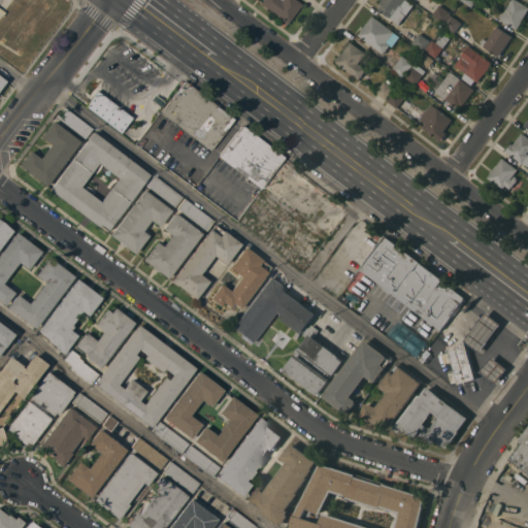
[(295,0),(301,4),(287,24),(286,24),(283,22),(284,22),(260,3),(263,0),(295,0)]
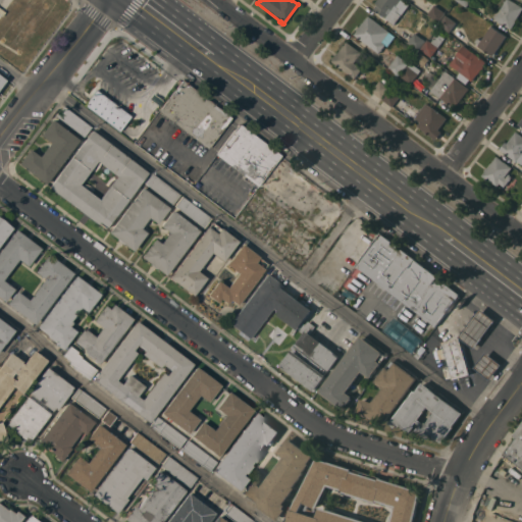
[(376,0),(403,0),(409,4),(395,23),(386,17),(374,8),(377,4),(375,2),(376,0)]
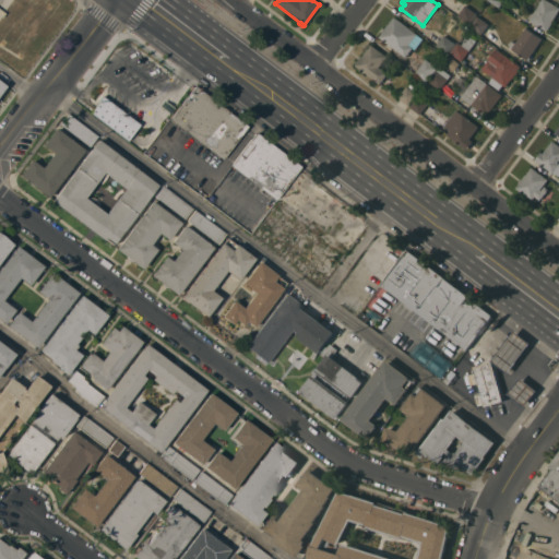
[(549,0),(558,6),(558,8),(551,22),(552,22),(547,31),(530,20),(531,19),(528,18),(531,13),(533,14),(542,0),(549,0)]
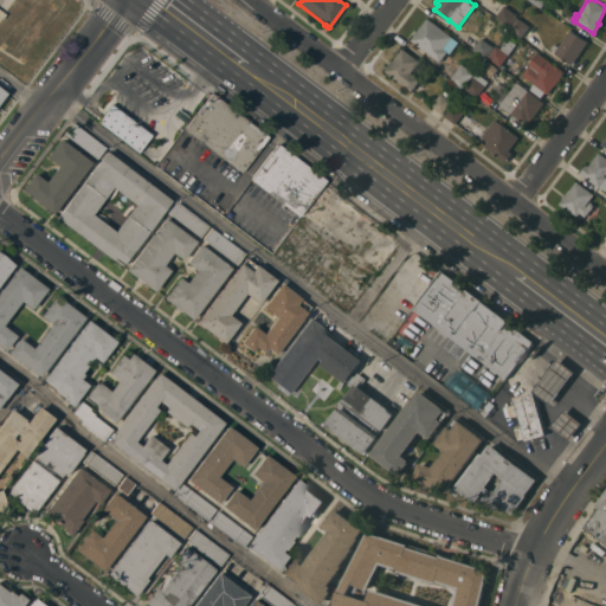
[(504,5),(517,14),(509,25),(496,17),(504,5)]
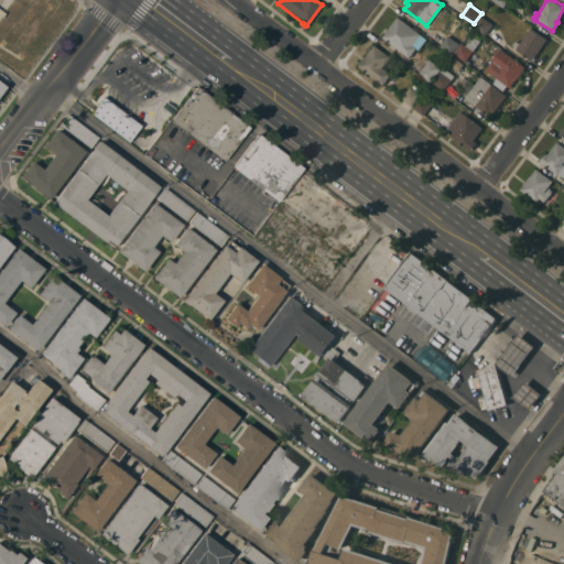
[(494,24),(486,35),(475,26),(481,15),(494,24)]
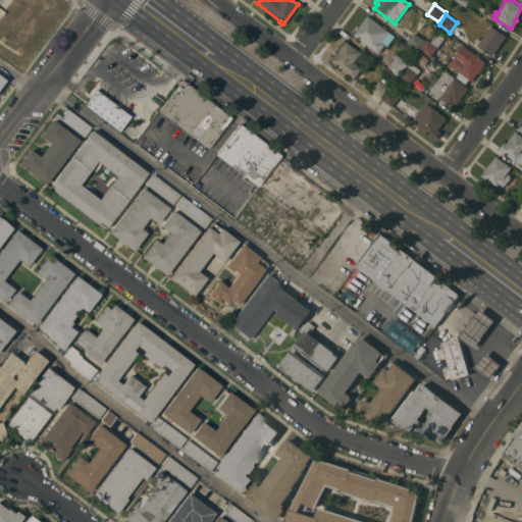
[(355,34),(358,30),(357,29),(359,27),(363,21),(369,15),(389,31),(389,32),(396,36),(387,45),(385,44),(379,52),(355,34)]
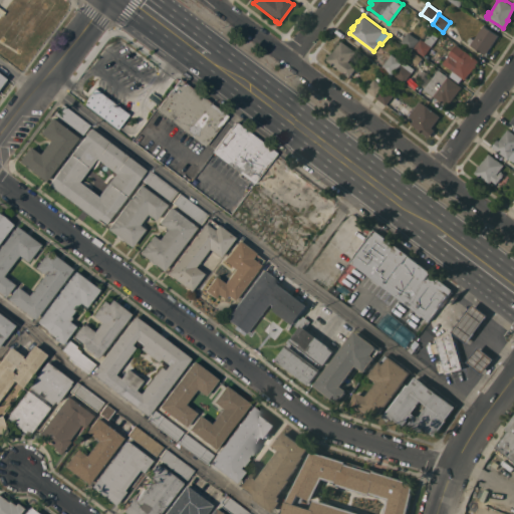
[(486,54),(471,44),(471,43),(468,40),(470,36),(474,39),(484,25),(498,35),(486,54)]
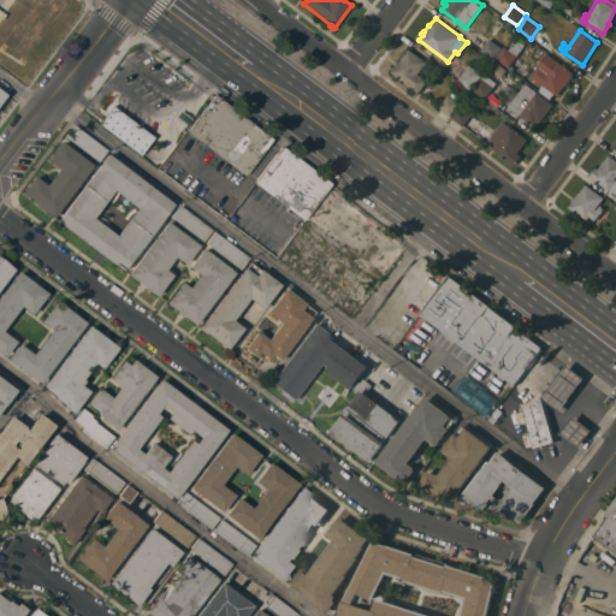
[(502,47),(493,59),(481,49),(490,39),(502,47)]
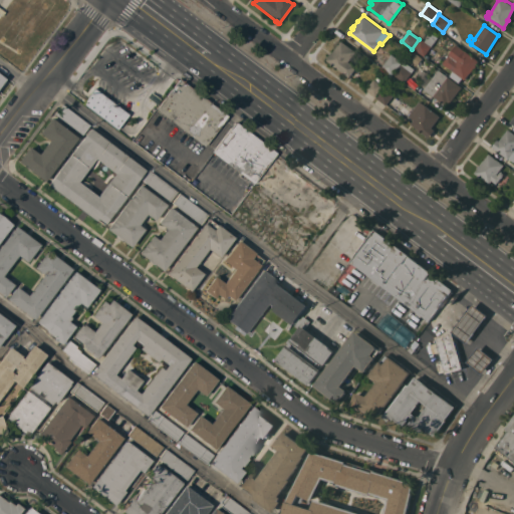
[(422,39),(426,41),(432,32),(439,37),(426,56),(415,48),(422,39)]
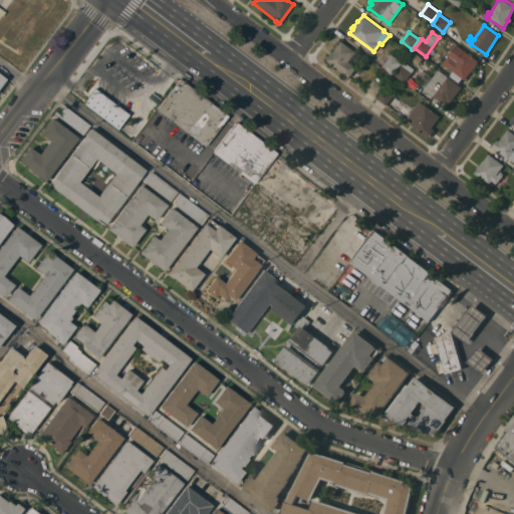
[(332,52),(341,40),(356,51),(349,61),(356,66),(349,76),(326,59),(332,52)]
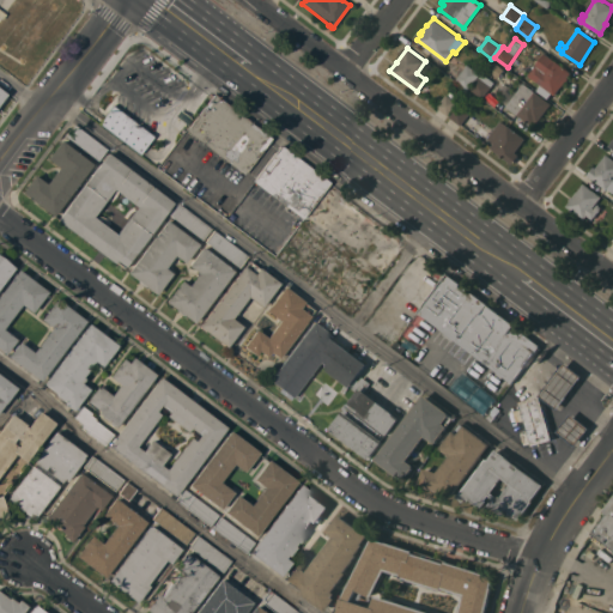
[(571,72),(568,77),(569,78),(566,82),(565,80),(556,95),(552,92),(547,98),(536,90),(541,84),(528,74),(545,53),(571,72)]
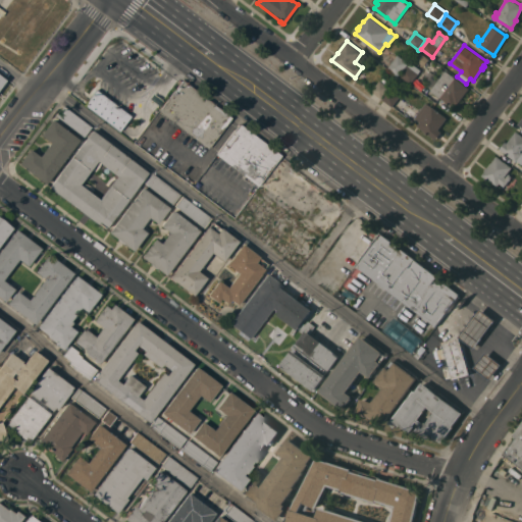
[(416,58),(421,52),(429,58),(424,65),(416,58)]
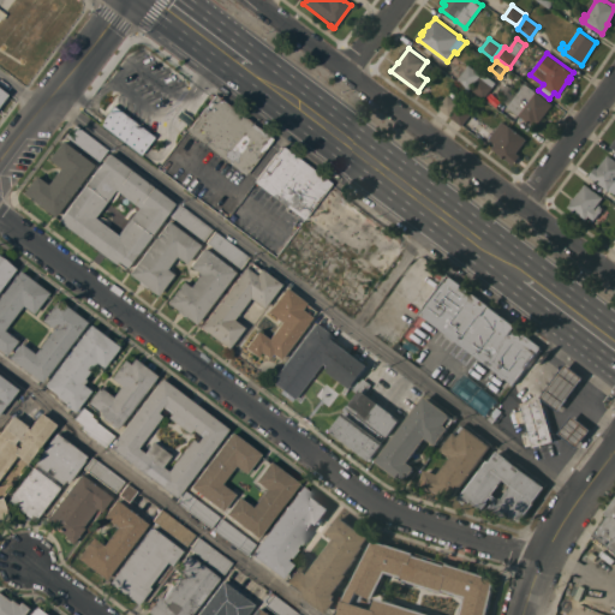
[(470,90),(457,79),(469,64),(482,73),(470,90)]
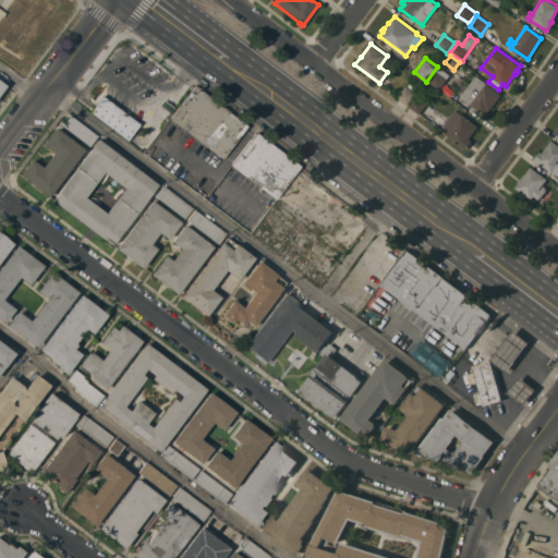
[(440,89),(429,81),(439,67),(451,75),(440,89)]
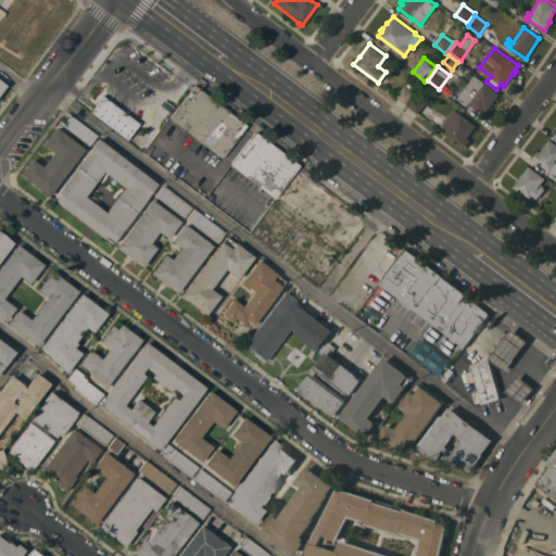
[(500,93),(488,110),(485,109),(482,113),(459,96),(460,93),(450,86),(458,75),(469,84),(475,75),(500,93)]
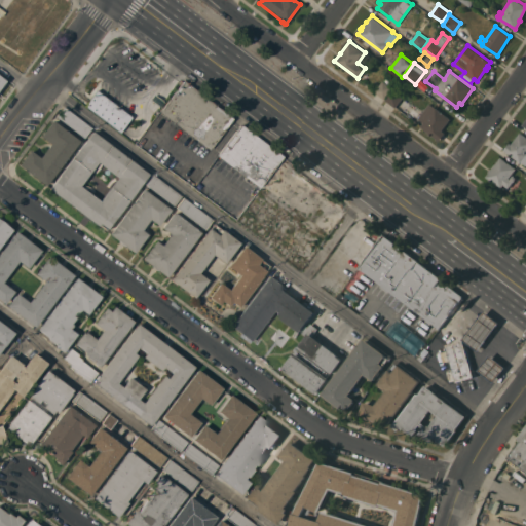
[(383,80),(384,81),(386,78),(393,84),(391,87),(392,88),(384,99),(375,91),(383,80)]
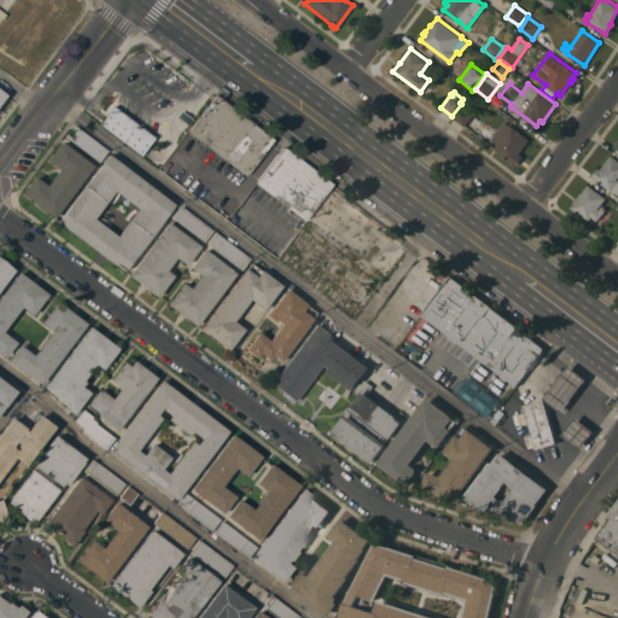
[(188,133),(215,97),(273,141),(246,176),(188,133)]
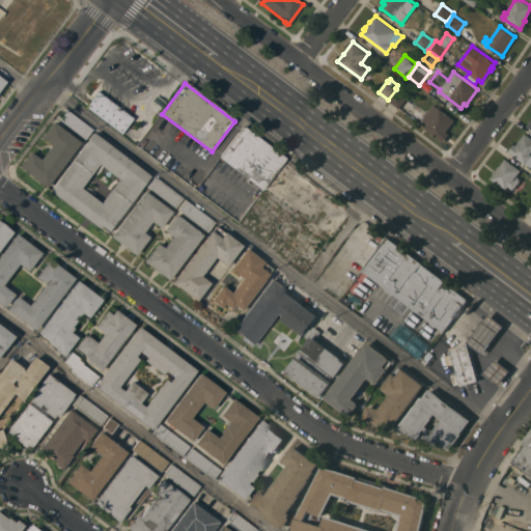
[(397,90),(408,98),(399,109),(389,102),(397,90)]
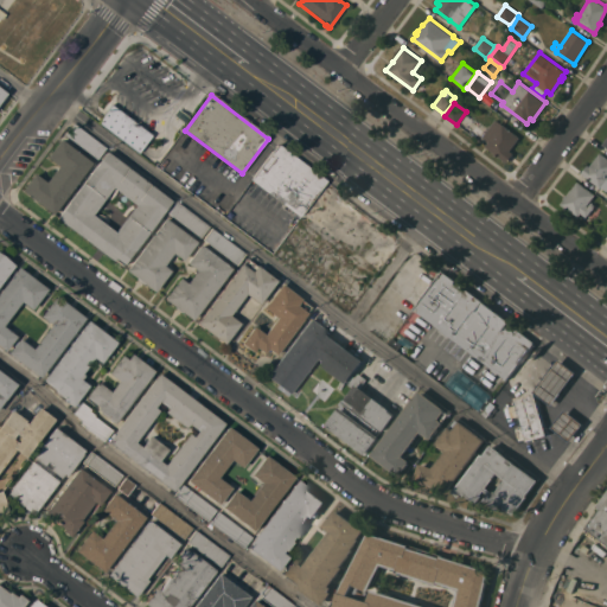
[(96,122),(110,104),(151,135),(138,153),(96,122)]
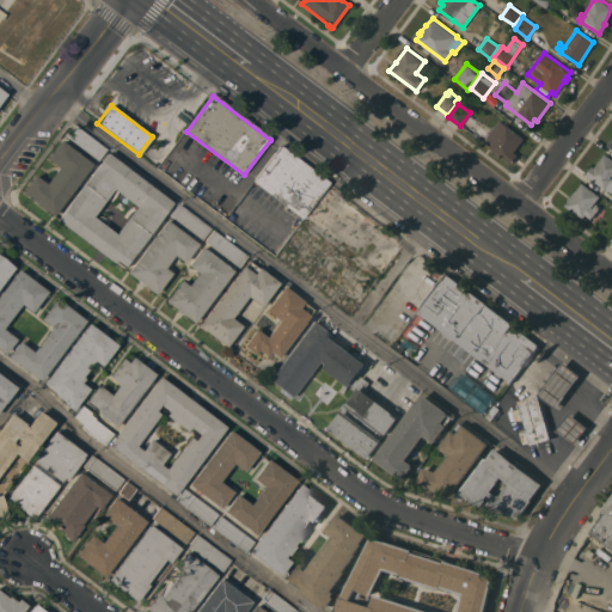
[(66,136),(74,124),(106,150),(97,160),(66,136)]
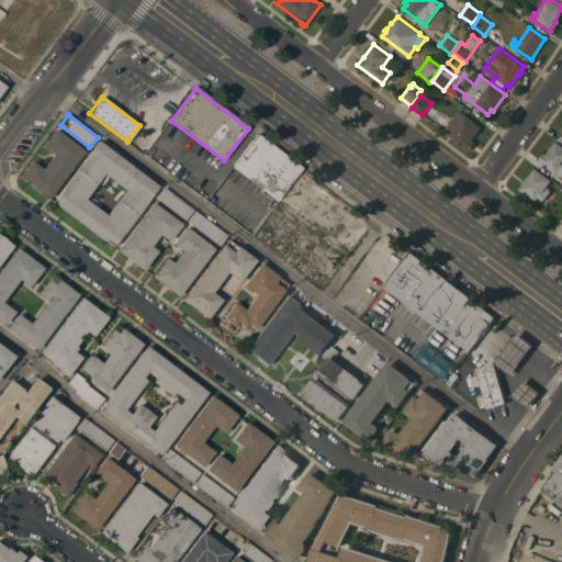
[(465,114),(481,126),(465,147),(464,148),(461,145),(462,144),(450,135),(464,114),(465,114)]
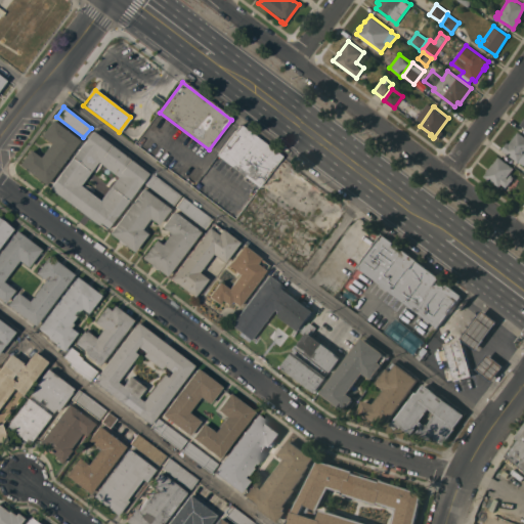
[(45,185),(18,165),(30,149),(39,158),(50,143),(40,136),(52,120),(79,140),(45,185)]
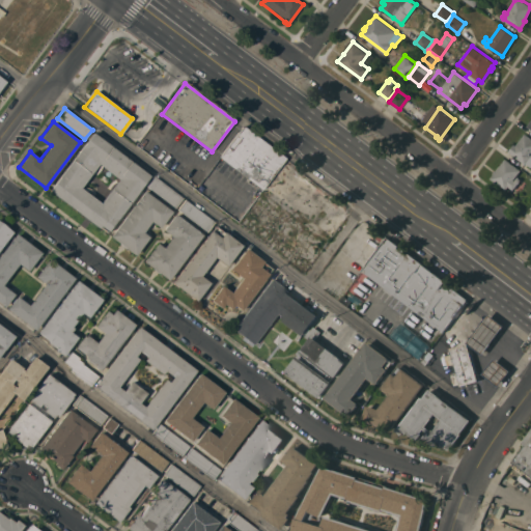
[(219,158),(242,127),(284,159),(261,190),(219,158)]
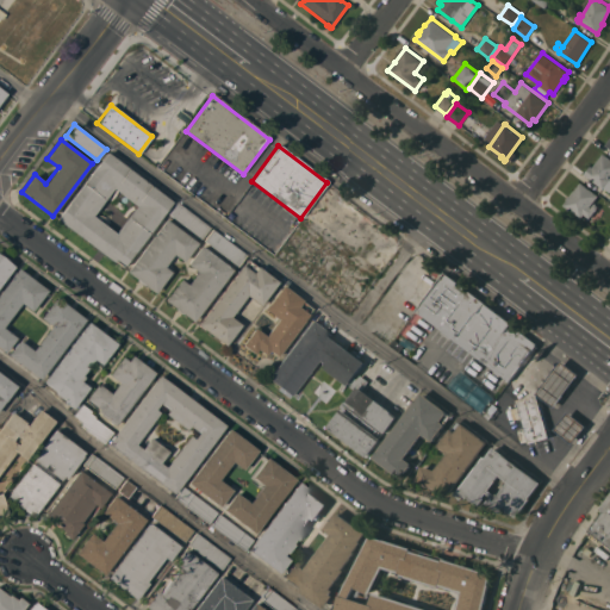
[(114,261),(113,262),(56,219),(68,204),(68,203),(107,153),(172,203),(161,217),(162,217),(123,268),(114,261)]
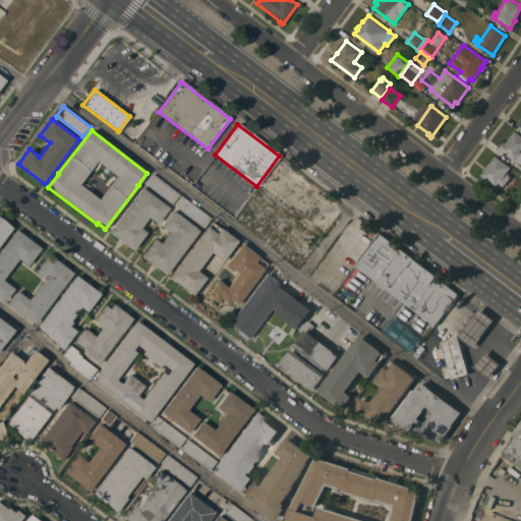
[(515,130),(520,134),(520,156),(520,158),(518,157),(516,161),(500,149),(505,140),(506,141),(515,130)]
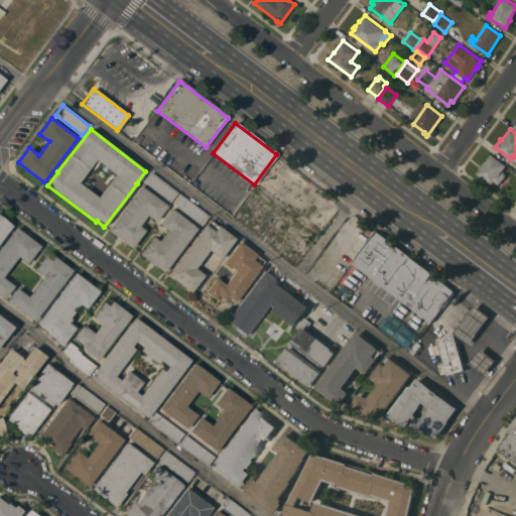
[(506,164),(499,174),(500,174),(503,171),(506,174),(505,175),(506,175),(504,178),(503,177),(499,183),(494,180),(492,183),(477,172),(480,168),(479,168),(481,165),(482,165),(485,160),(486,161),(491,153),(506,164)]
